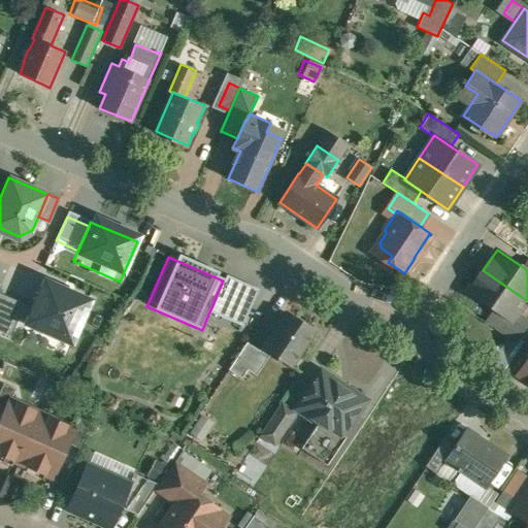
[(526,300),(483,270),(469,291),(495,308),(513,321),(513,320),(526,300)]
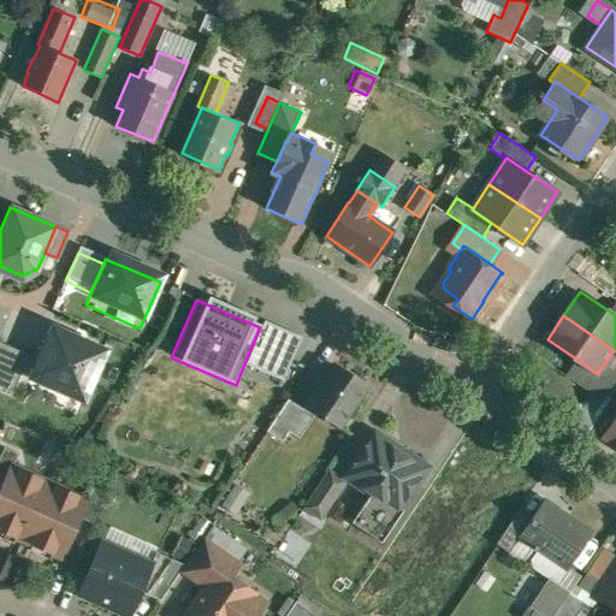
[(298,343),(260,327),(243,367),(282,384),(298,343)]
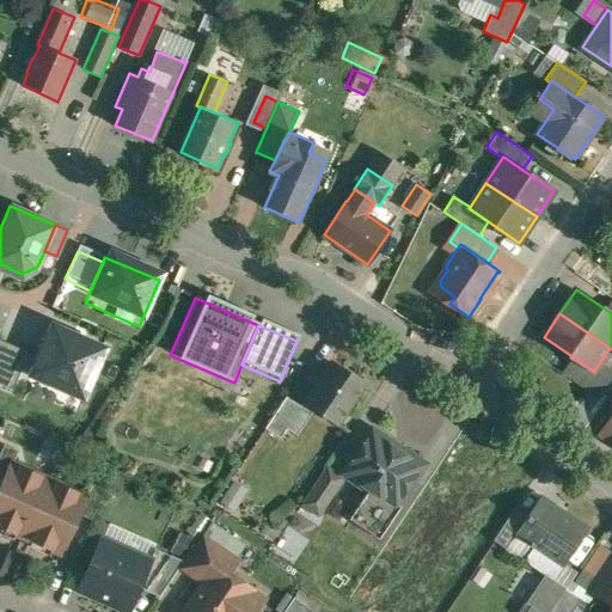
[(46,330),(32,360),(24,377),(20,385),(79,410),(103,355),(46,330)]
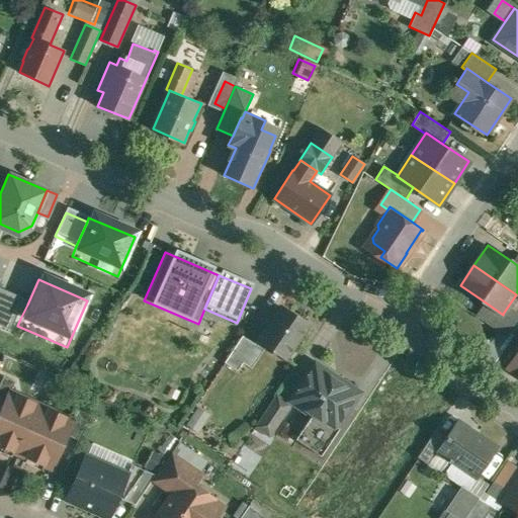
[(27,305),(0,292),(0,330),(8,335),(16,317),(20,319),(27,305)]
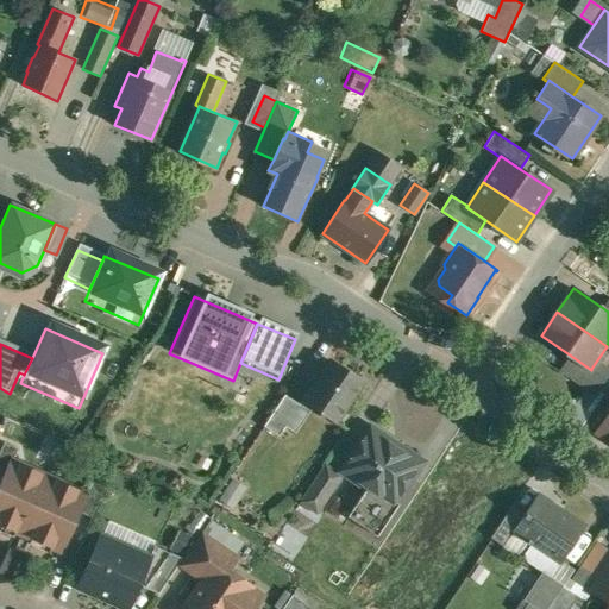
[(591,370),(571,356),(562,370),(596,394),(607,378),(591,369),(591,370)]
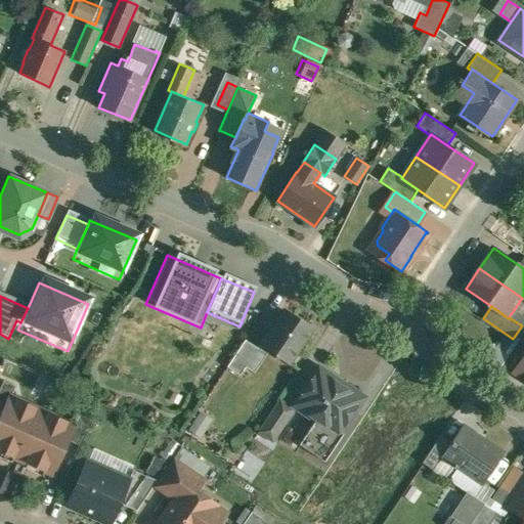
[(285,310),(277,321),(271,318),(265,328),(268,329),(260,342),(289,361),(311,328),(285,310)]
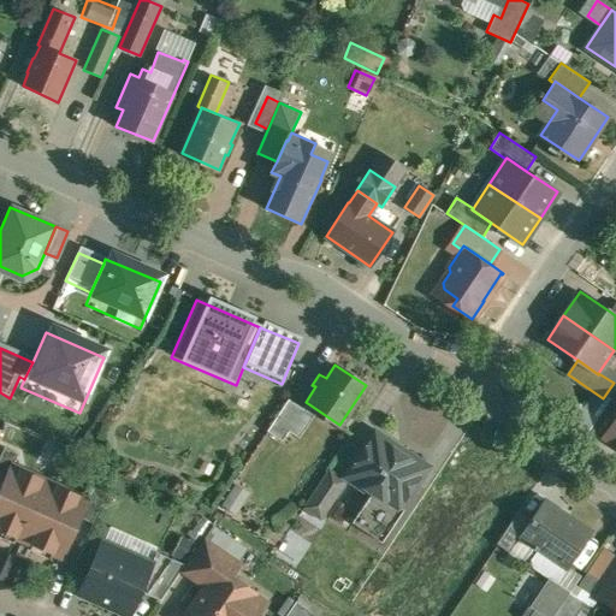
[(289,398),(267,430),(282,440),(303,408),(289,398)]
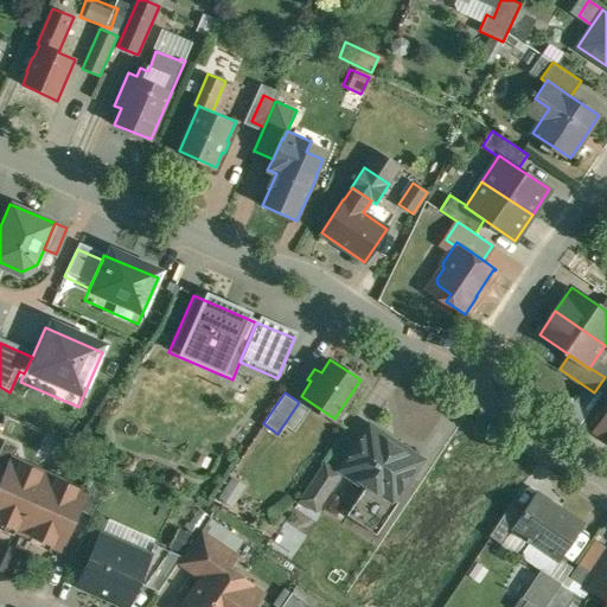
[(564,397),(548,419),(569,434),(585,411),(564,397)]
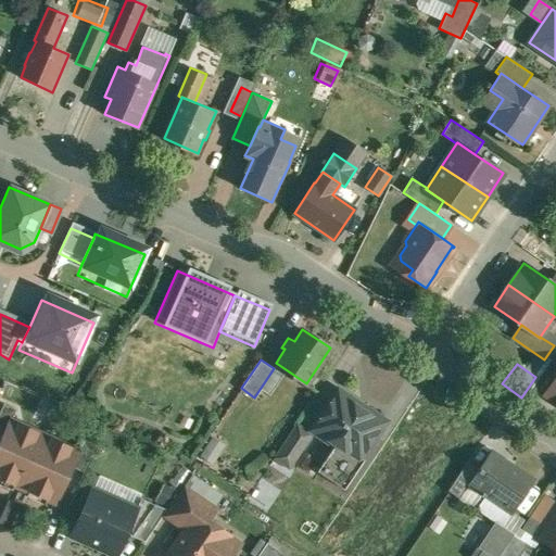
[(555,378),(546,394),(555,401),(555,378)]
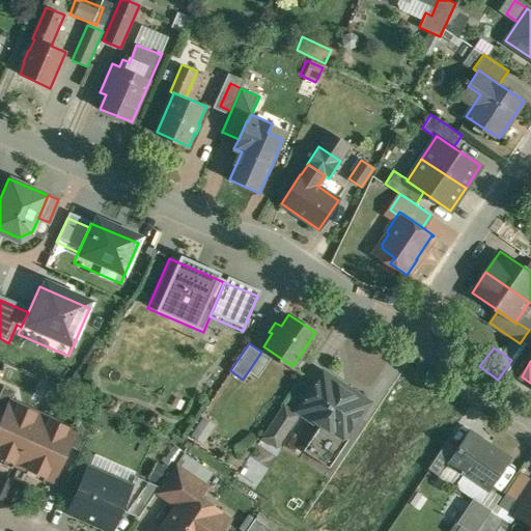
[(348,392),(324,375),(325,374),(324,373),(300,409),(327,427),(313,447),(310,444),(309,447),(312,449),(310,452),(330,465),(347,439),(344,436),(367,401),(350,390),(348,392)]
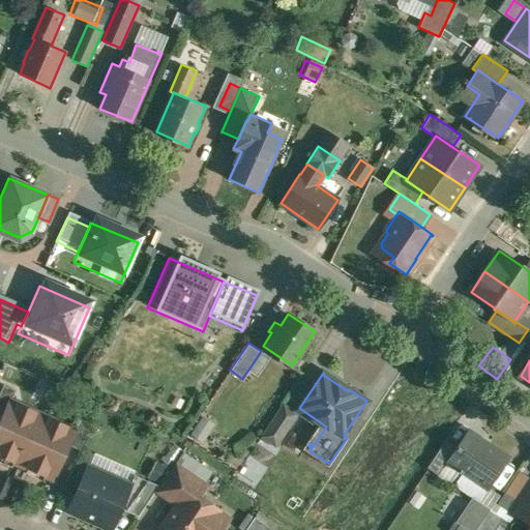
[(4,385),(0,392),(0,414),(3,416),(10,401),(11,402),(17,390),(4,385)]
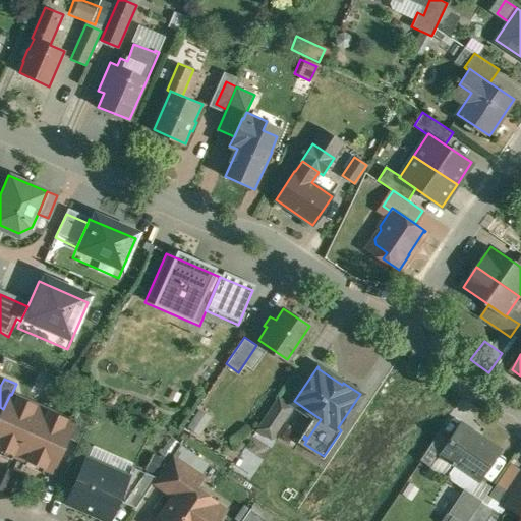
[(11,395),(10,394),(3,409),(0,416),(0,447),(52,471),(67,438),(74,422),(73,421),(11,395)]
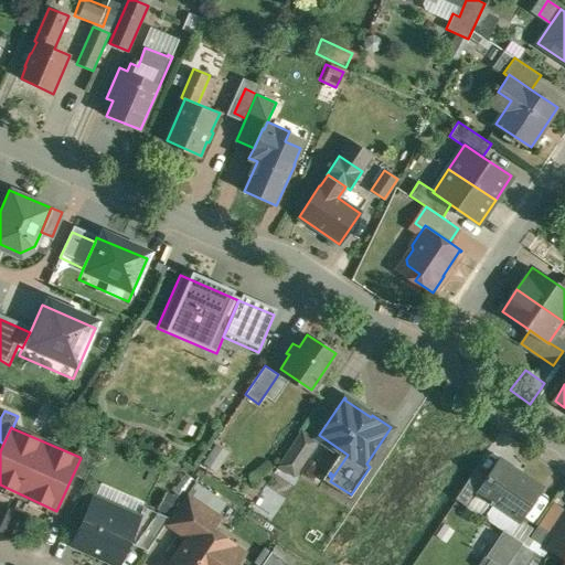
[(304,432),(281,465),(295,473),(317,440),(304,432)]
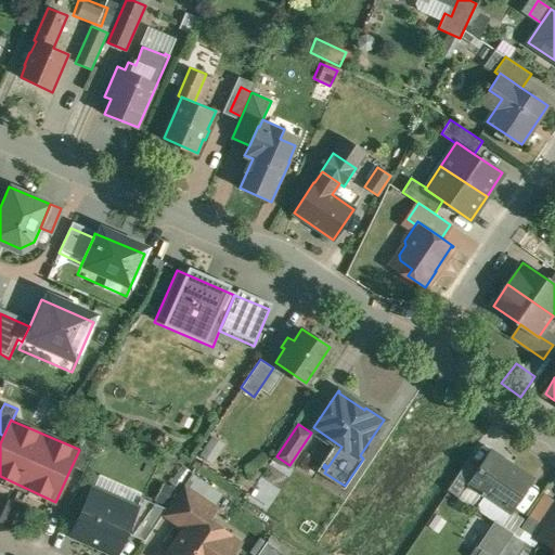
[(84,438),(78,449),(79,450),(72,466),(84,472),(97,443),(84,438)]
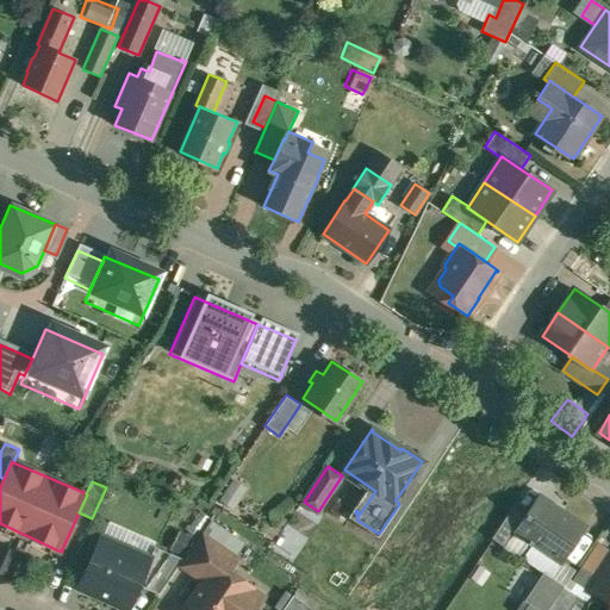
[(586,527),(539,495),(526,514),(515,530),(516,531),(531,541),(530,542),(533,545),(534,542),(562,561),(586,527)]
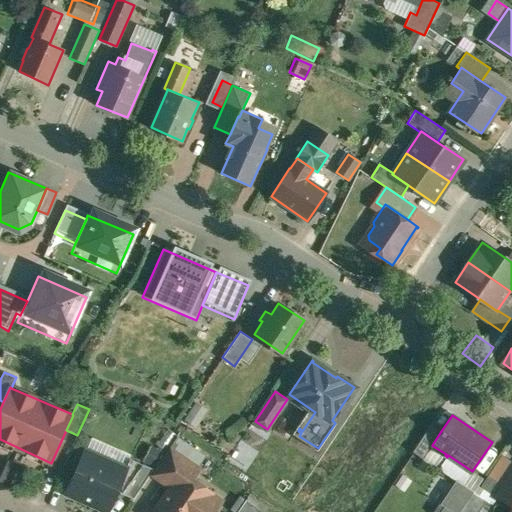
[(431,424),(413,451),(424,458),(433,446),(432,445),(441,431),(431,424)]
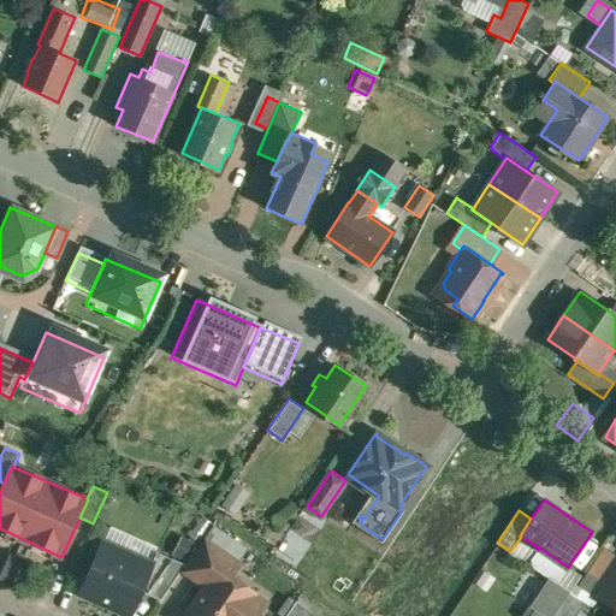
[(238,563),(203,539),(185,564),(182,570),(206,587),(217,594),(229,576),(238,563)]
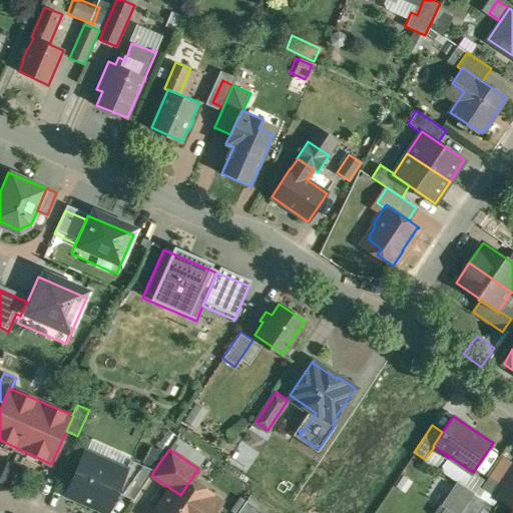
[(125,469),(85,451),(66,494),(107,512),(116,492),(127,469),(125,469)]
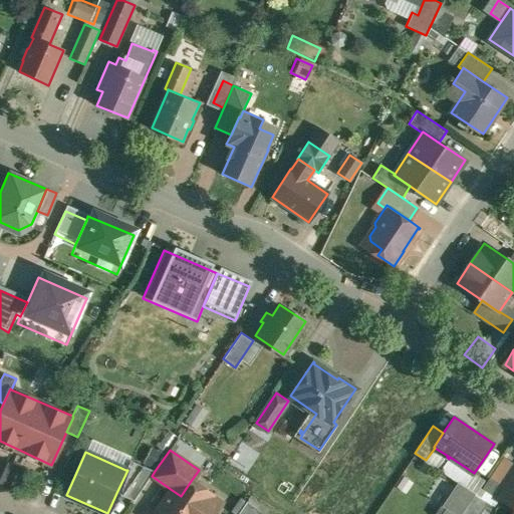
[(155,471),(130,460),(125,470),(127,470),(116,493),(135,501),(152,476),(155,471)]
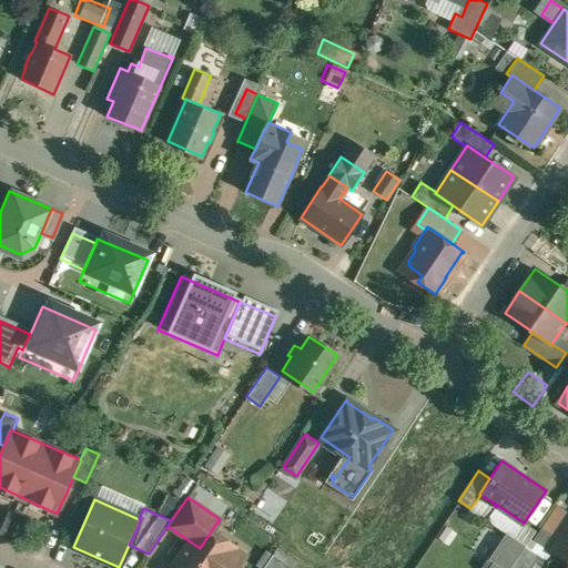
[(0,509),(0,537),(13,543),(23,519),(0,509)]
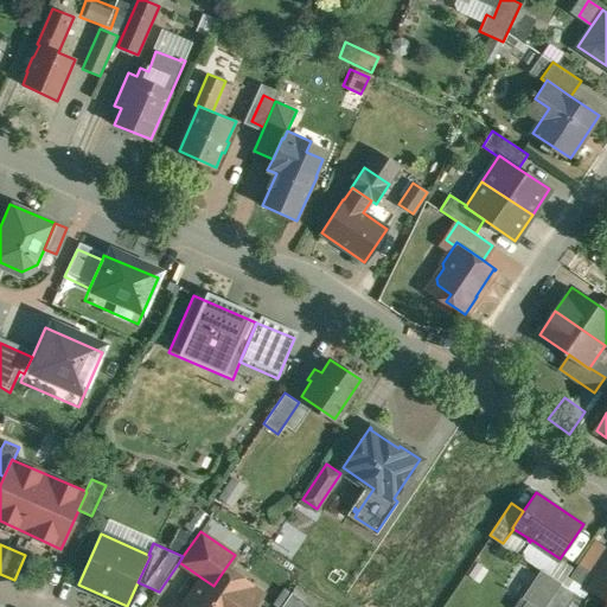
[(606,606),(606,558),(588,587),(606,599),(606,605),(605,606),(606,606)]
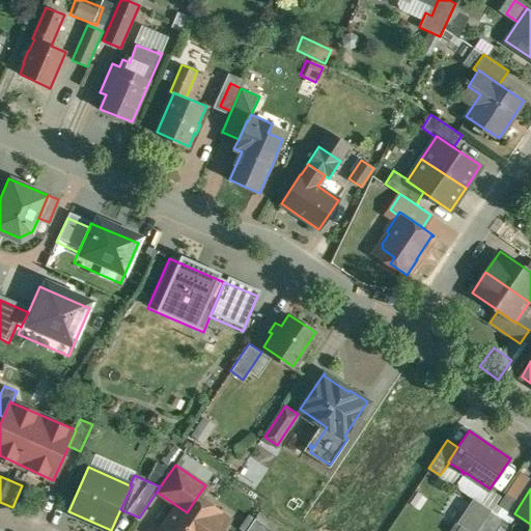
[(197,497),(187,512),(177,506),(160,530),(221,530),(228,520),(219,513),(220,512),(197,497)]
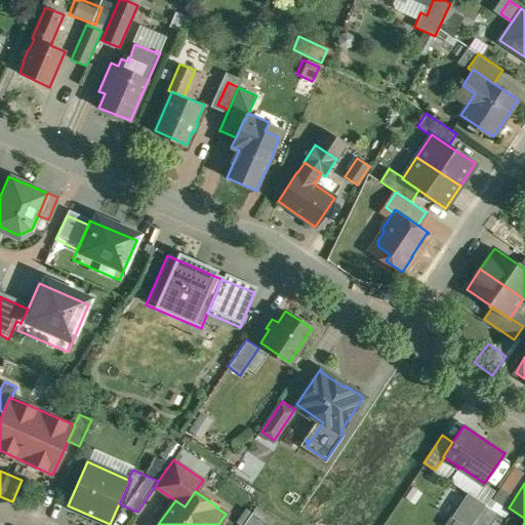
[(471,524),(486,503),(472,494),(456,519),(466,524),(471,524)]
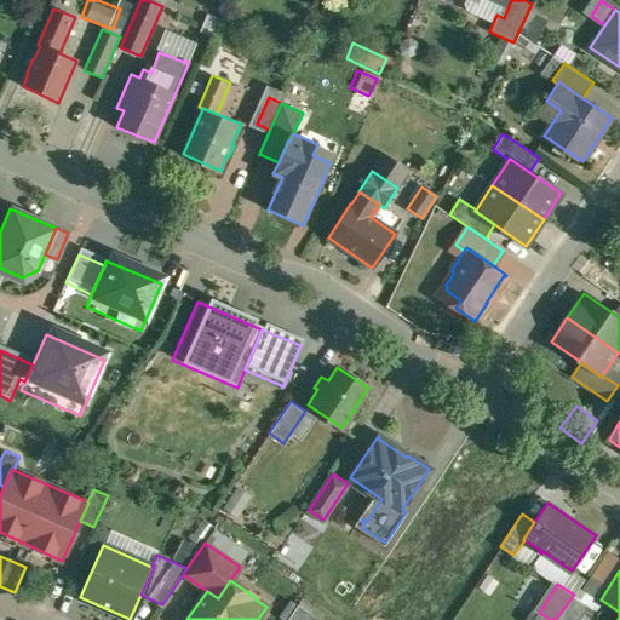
[(574,595),(556,619),(577,619),(578,619),(577,619),(578,619),(589,604),(574,595)]
